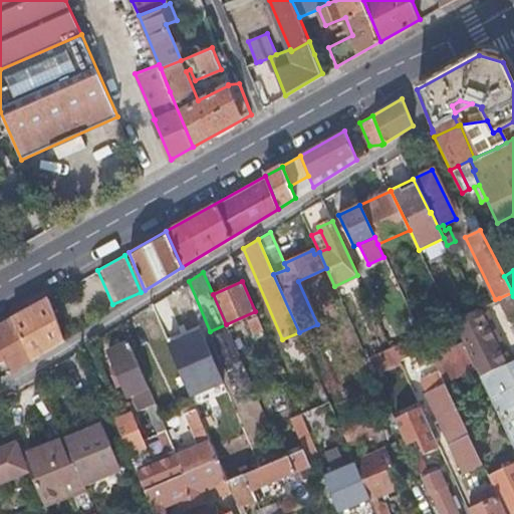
[(64,339),(48,298),(11,318),(31,359),(40,353),(49,348),(64,339)]
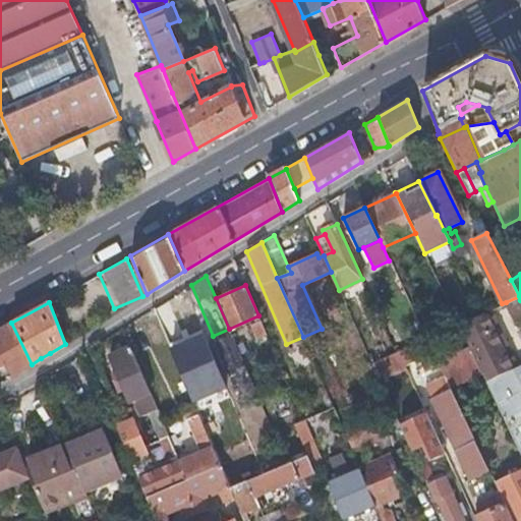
[(504,339),(489,309),(484,312),(499,341),(504,339)]
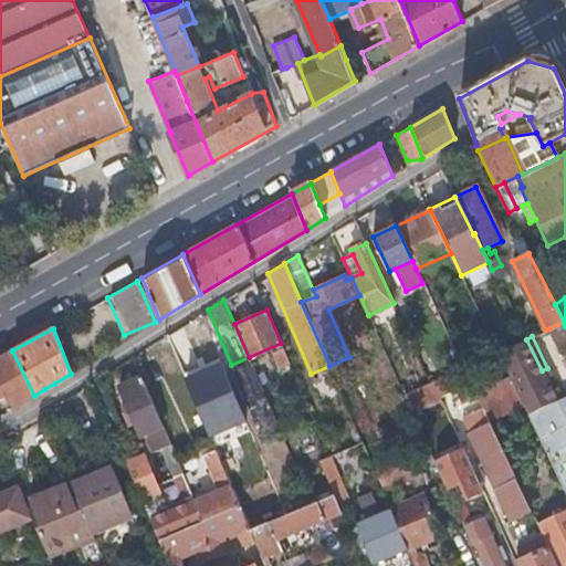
[(542,370),(526,339),(499,353),(509,375),(523,405),(528,415),(563,398),(547,368),(542,370)]
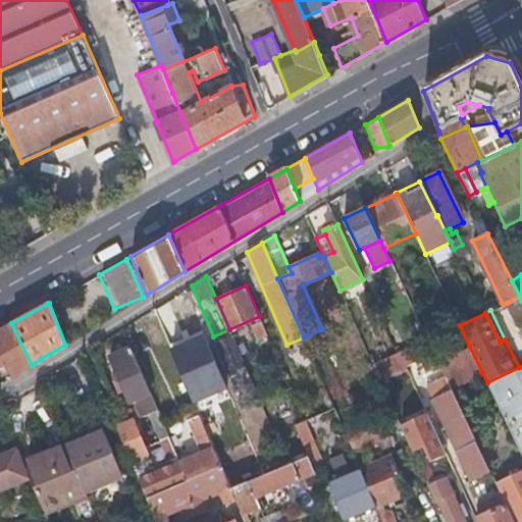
[(267,335),(261,320),(251,325),(257,341),(267,335)]
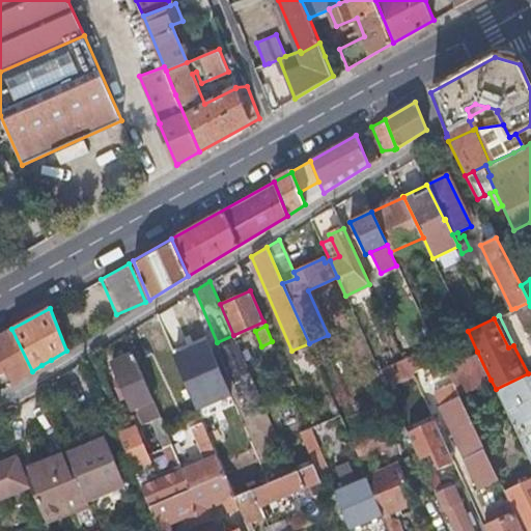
[(32,371),(11,329),(0,335),(0,365),(3,371),(4,373),(9,385),(32,371)]
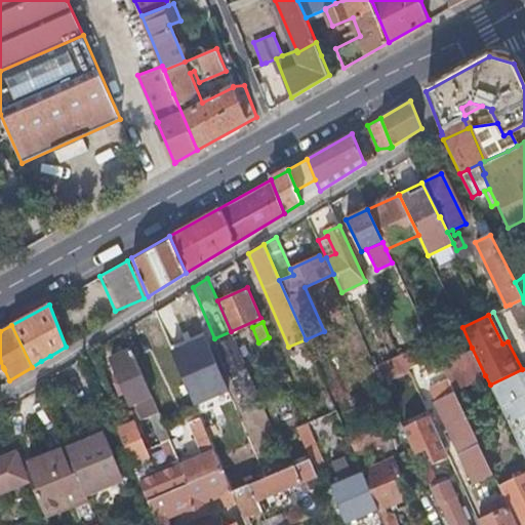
[(423,337),(397,349),(406,367),(416,362),(421,360),(432,356),(423,337)]
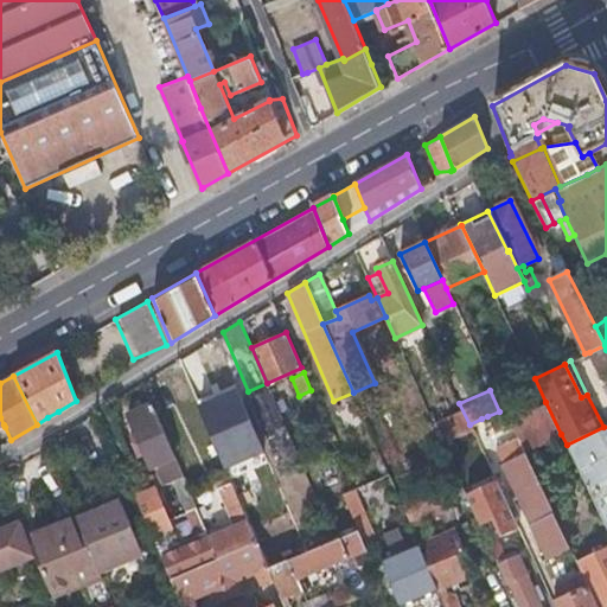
[(282,477),(304,468),(270,391),(249,400),(282,477)]
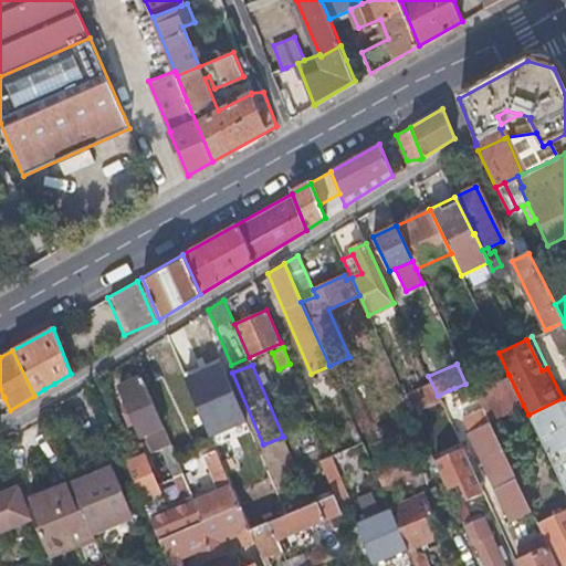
[(242,411),(224,369),(209,376),(227,418),(242,411)]
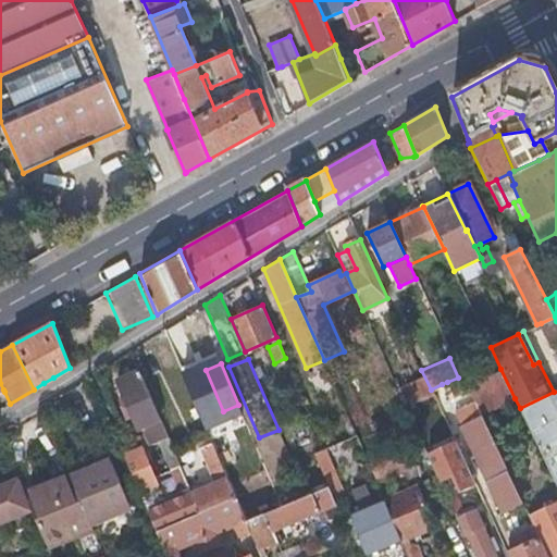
[(318,395),(335,387),(326,366),(309,373),(318,395)]
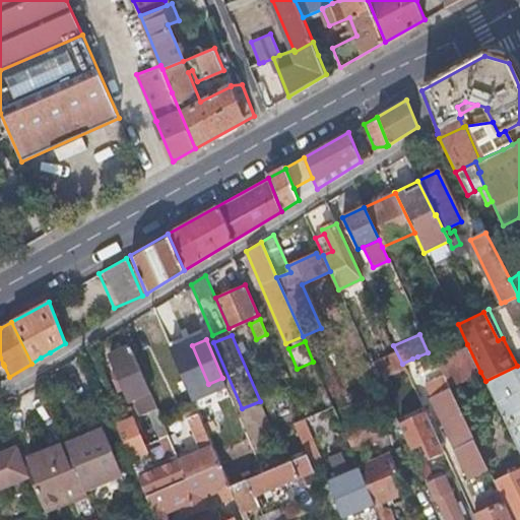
[(480,372),(467,344),(436,360),(438,364),(440,368),(444,376),(449,387),(480,372)]
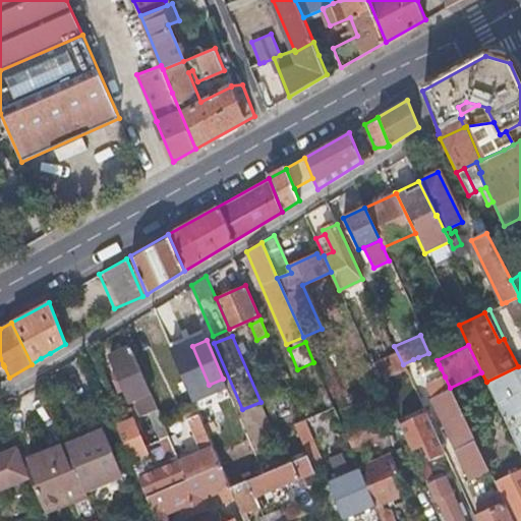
[(151,393),(130,346),(109,355),(128,402),(151,393)]
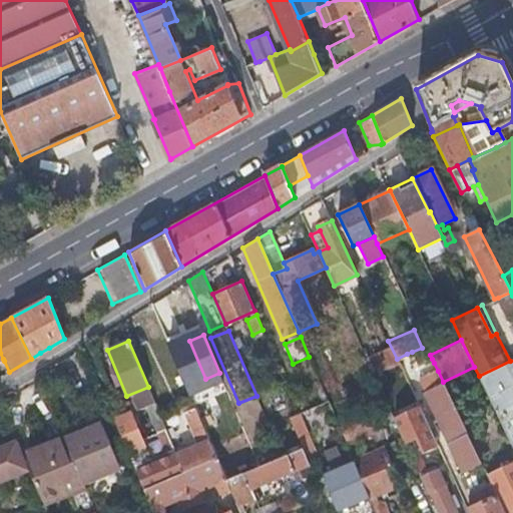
[(432,359),(430,355),(426,346),(422,348),(412,352),(418,365),(432,359)]
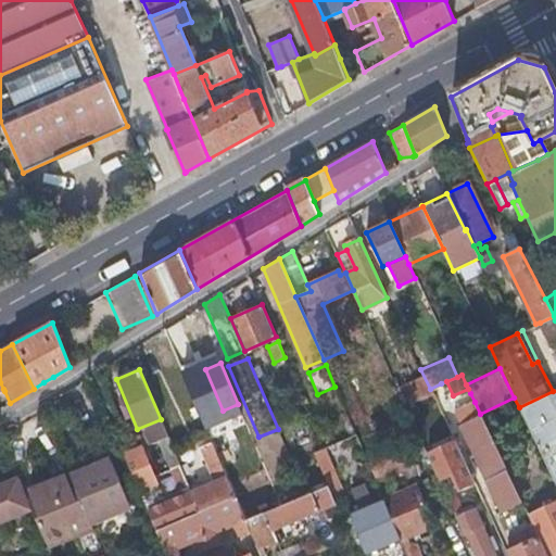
[(446,399),(453,395),(446,381),(441,383),(446,399)]
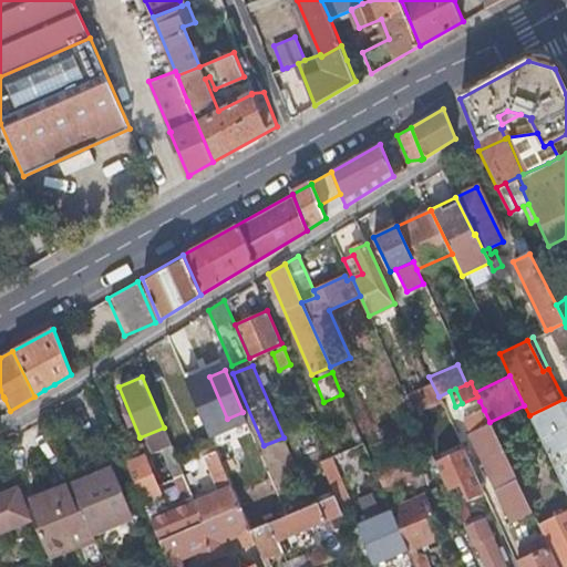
[(566,397),(564,399),(529,415),(566,494),(566,397)]
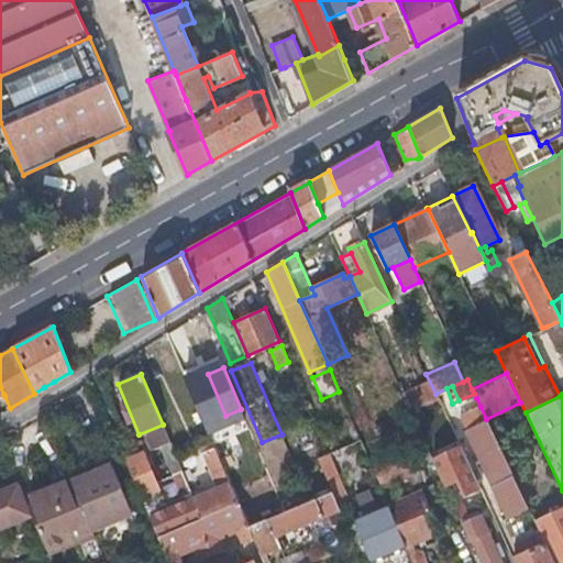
[(459,406),(461,416),(481,407),(476,398),(459,406)]
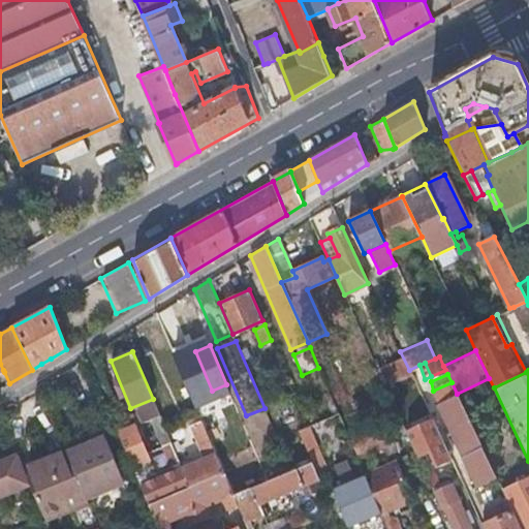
[(496,477),(457,394),(452,382),(433,391),(477,487),(496,477)]
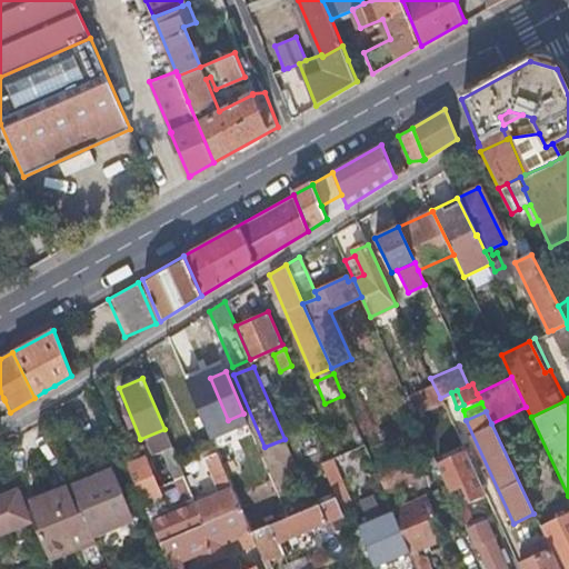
[(415,430),(426,456),(431,453),(420,428),(415,430)]
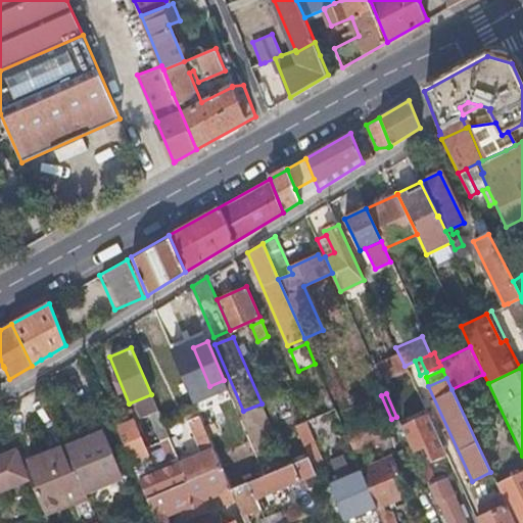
[(311,405),(316,416),(331,410),(326,397),(311,405)]
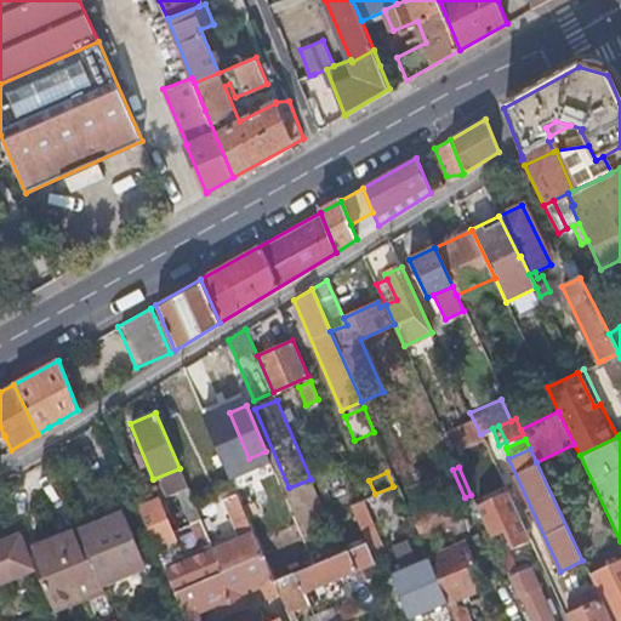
[(158,500),(140,507),(175,591),(222,571),(214,550),(182,474),(163,483),(169,496),(177,493),(203,554),(183,563),(178,565),(169,543),(175,541),(158,500)]
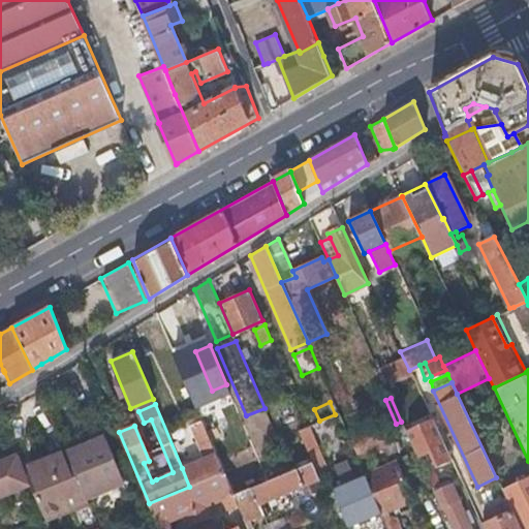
[(431,418),(405,430),(417,458),(428,454),(434,467),(450,460),(431,418)]
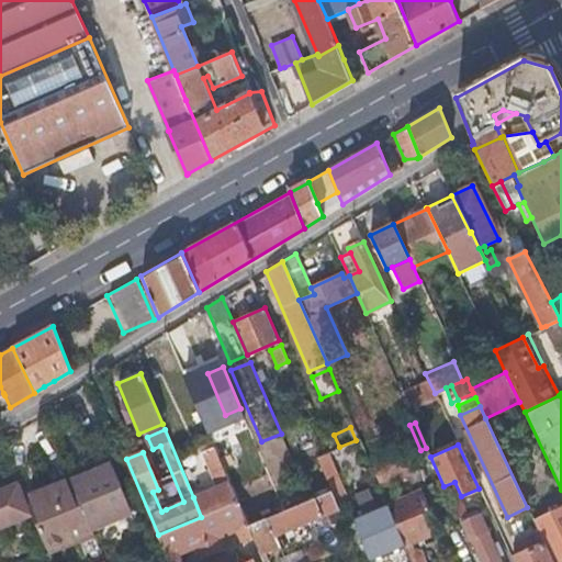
[(217,487),(193,497),(201,517),(237,502),(215,448),(203,452),(217,487)]
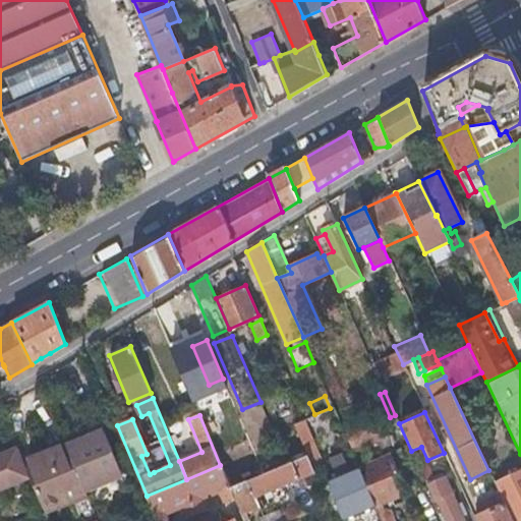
[(377,423),(381,432),(399,423),(395,415),(390,417),(377,423)]
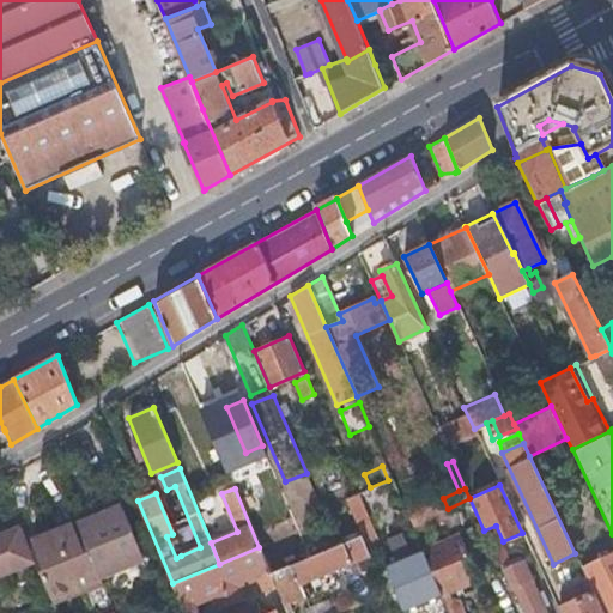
[(271,574),(310,557),(281,491),(262,499),(274,528),(265,532),(269,542),(259,547),(271,574)]
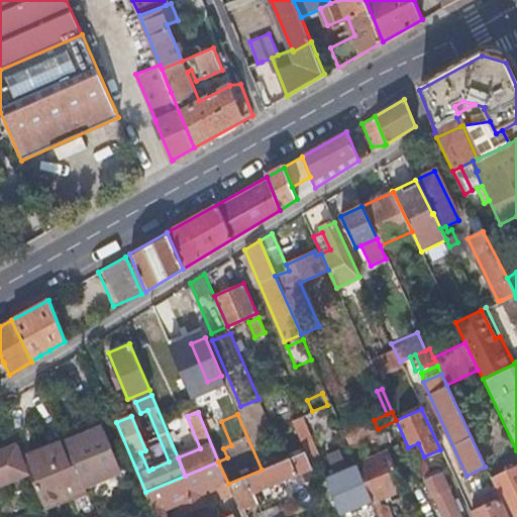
[(318,458),(300,416),(292,420),(305,451),(311,463),(318,458)]
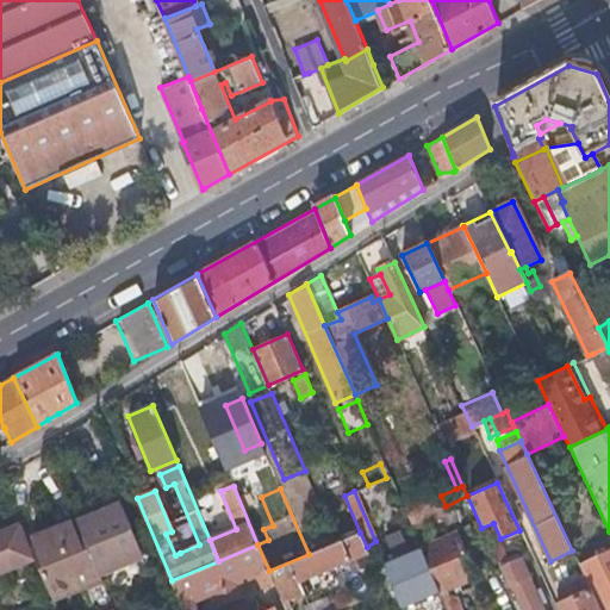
[(442,529),(454,523),(446,506),(441,496),(405,511),(415,531),(437,518),(442,529)]
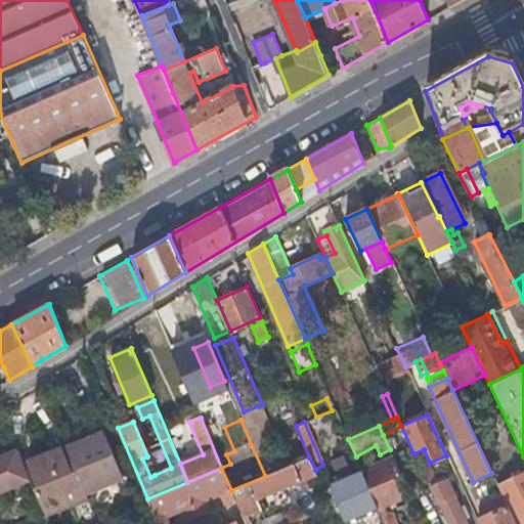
[(67,447),(86,494),(124,479),(104,432),(67,447)]
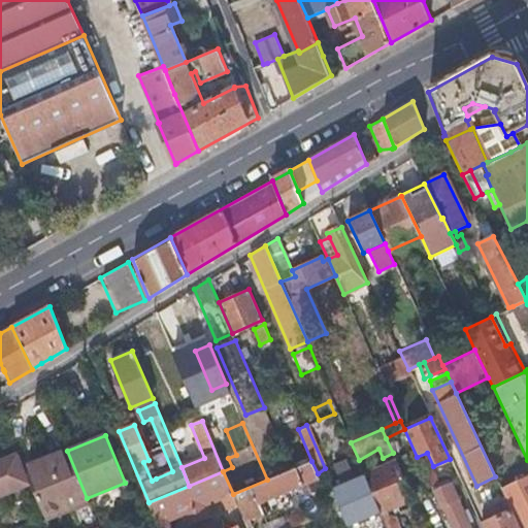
[(32,486),(45,519),(88,501),(87,498),(67,451),(66,451),(25,467),(32,486)]
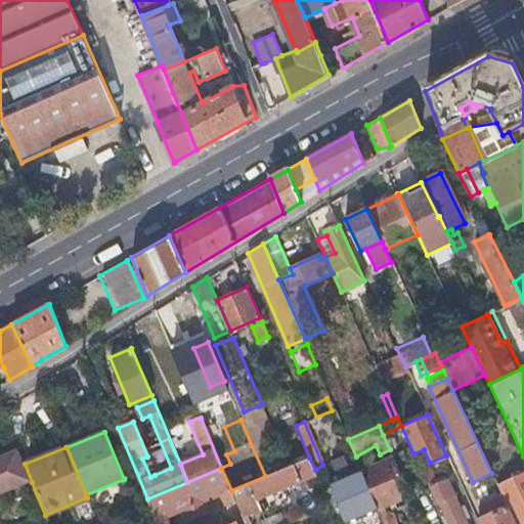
[(0,459),(0,494),(32,482),(25,464),(18,451),(0,459)]
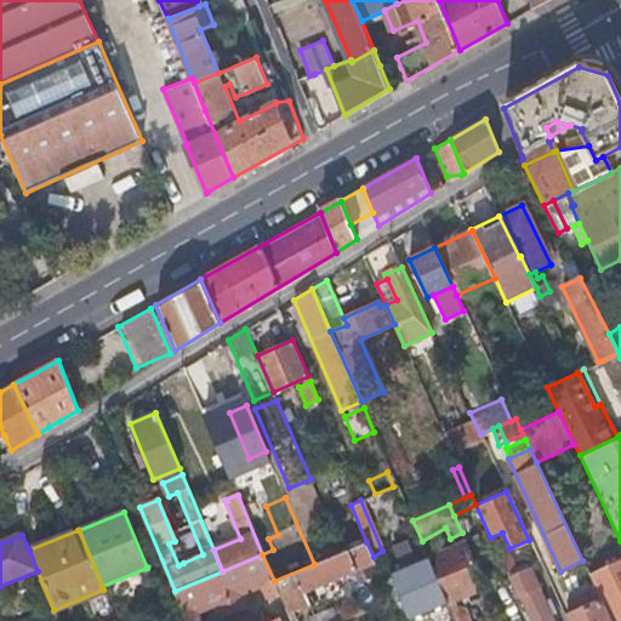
[(178,565),(183,563),(175,541),(169,543),(178,565)]
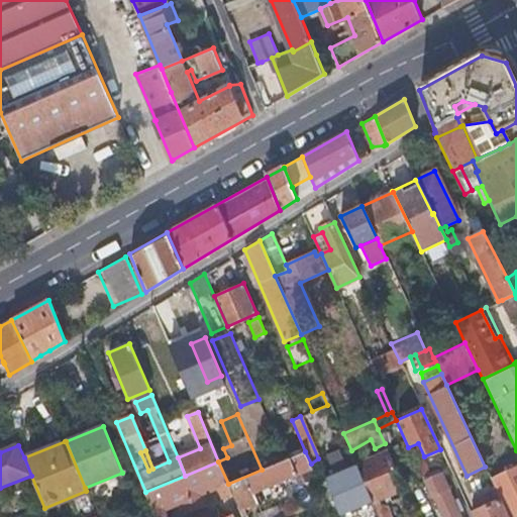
[(374,502),(357,464),(355,460),(344,464),(338,450),(326,455),(335,475),(325,479),(340,516),(374,502)]
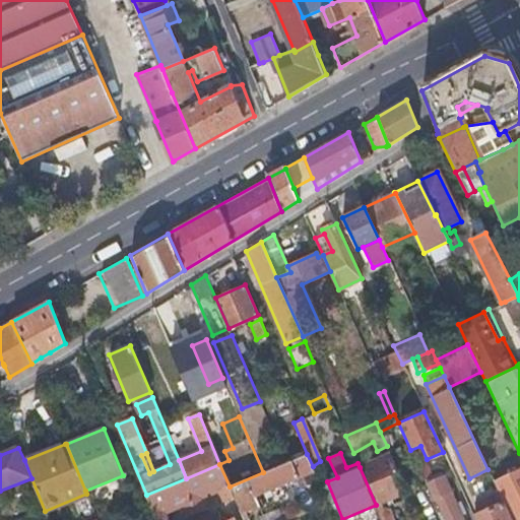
[(313,466),(307,454),(286,463),(263,472),(230,486),(234,496),(241,513),(259,505),(256,497),(315,471),(313,466)]
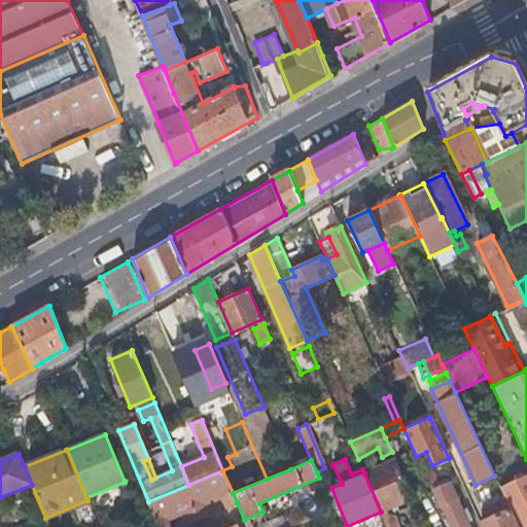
[(385,508),(412,497),(407,484),(395,460),(364,473),(381,512),(387,526),(398,526),(394,516),(387,514),(385,508)]
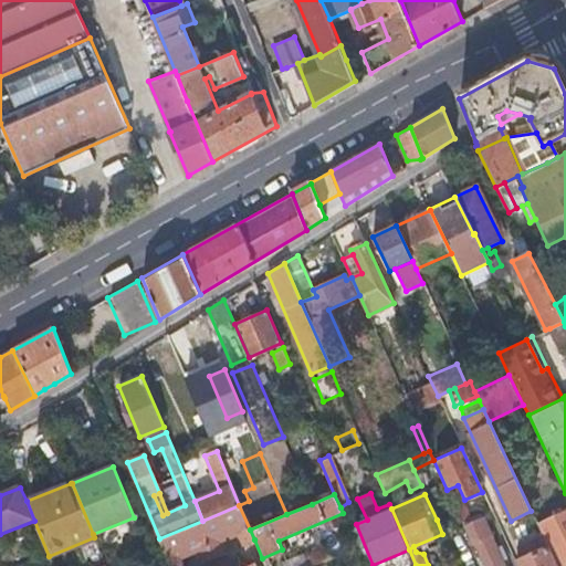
[(239,505),(202,521),(159,538),(170,565),(182,565),(179,558),(201,549),(206,561),(224,553),(220,542),(240,533),(244,544),(254,540),(250,530),(239,505)]
